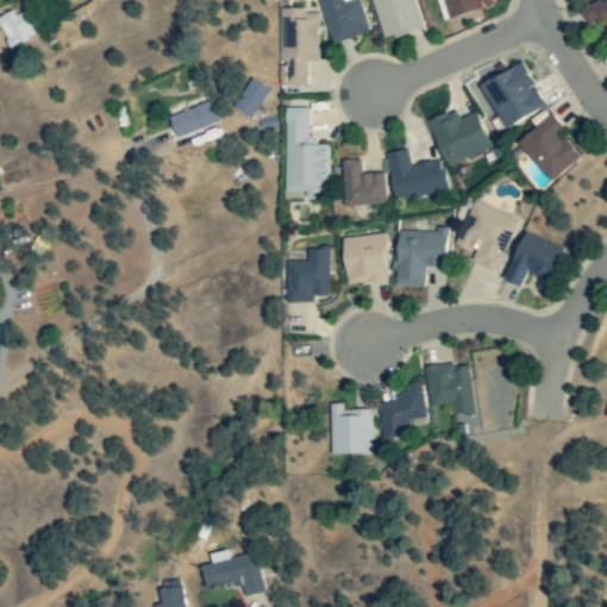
[(369,31),(360,0),(319,0),(332,43),(369,31)]
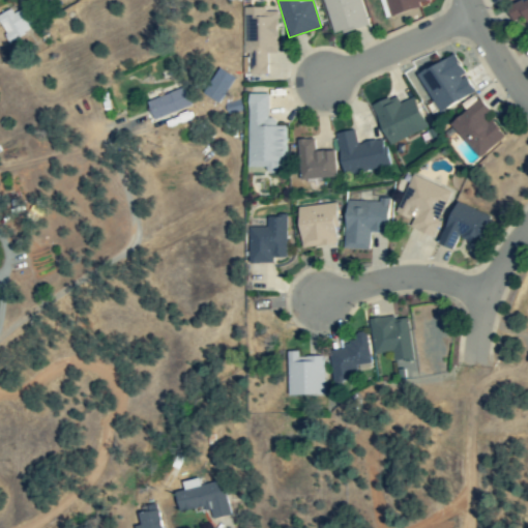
[(323,0),(333,34),(368,25),(360,0),(323,0)]
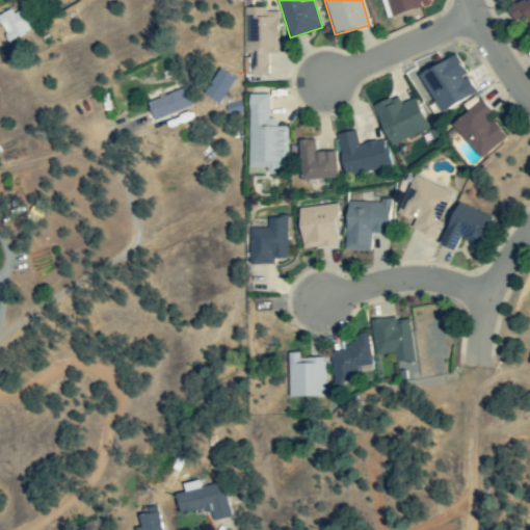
[(381,0),(386,16),(429,4),(428,0),(381,0)]
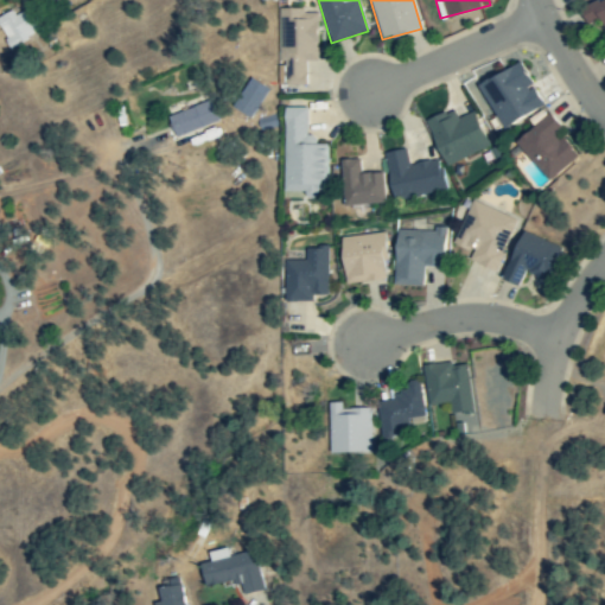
[(599,0),(580,8),(586,23),(599,17),(603,25),(604,24),(604,0),(599,0)]
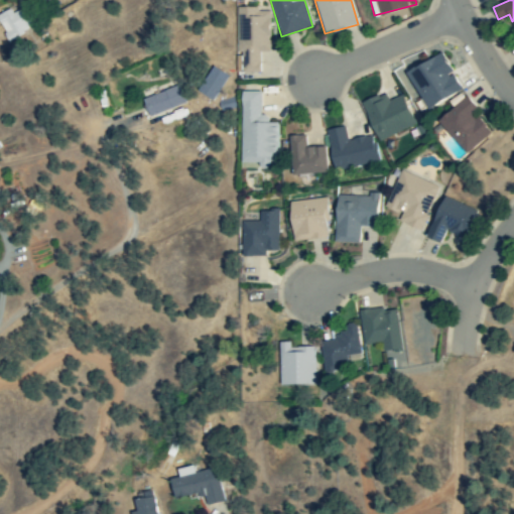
[(270,51),(270,10),(259,10),(259,6),(238,6),(238,53),(236,53),(237,73),(261,73),(260,51),(270,51)]
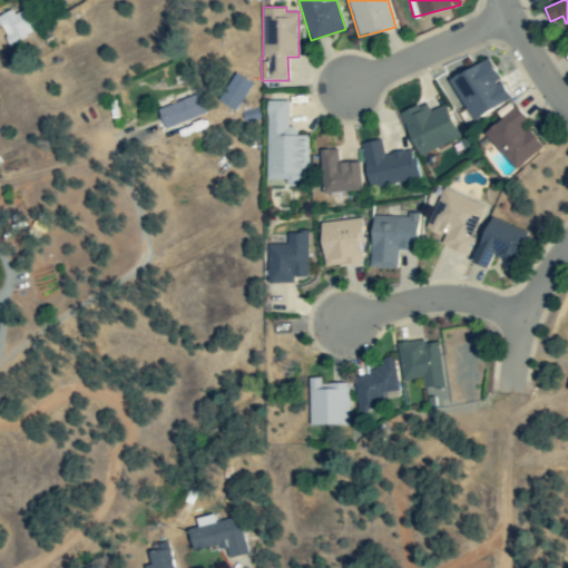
[(36,32),(26,9),(15,13),(12,9),(0,15),(0,25),(8,45),(36,32)]
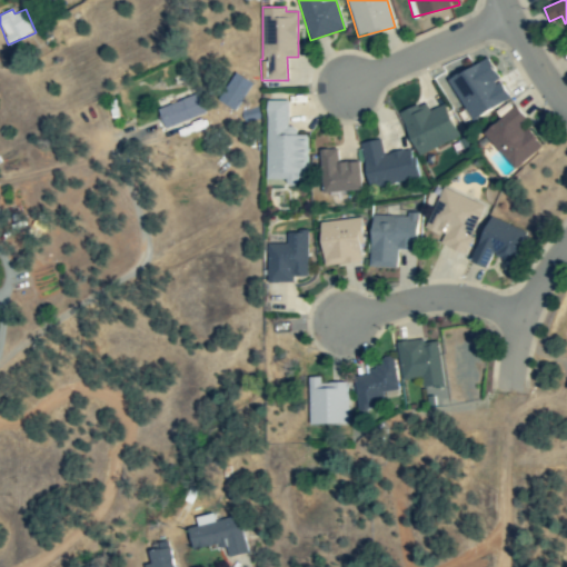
[(471,120),(509,99),(499,79),(498,79),(487,59),(449,79),(471,120)]
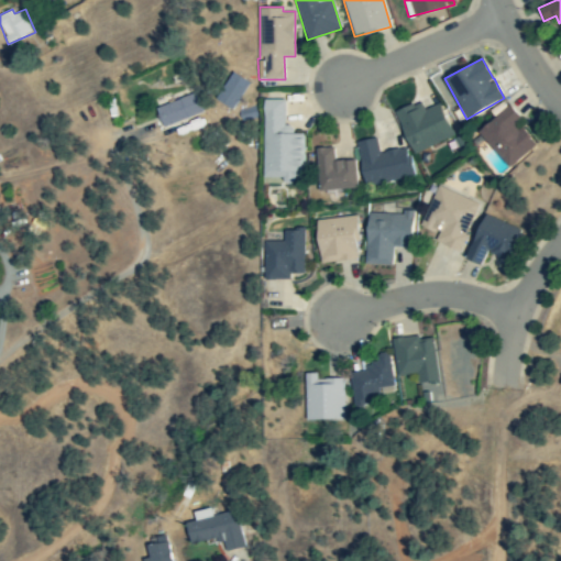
[(249,80),(231,72),(216,100),(233,109),(249,80)]
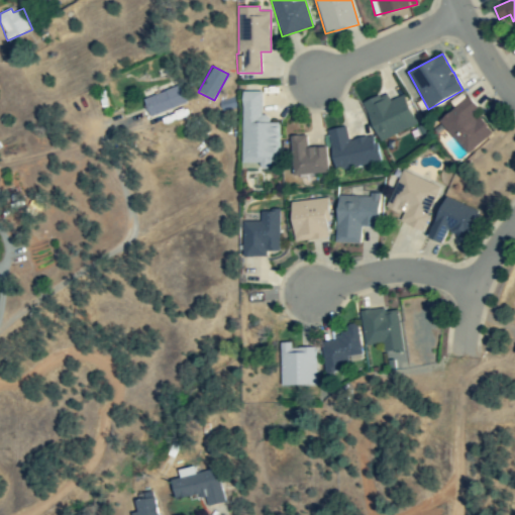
[(142,99),(149,117),(186,102),(179,85),(142,99)]
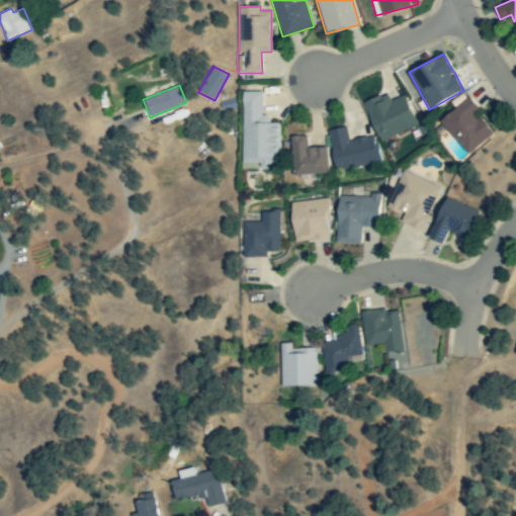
[(242,91),(242,163),(259,163),(259,166),(278,166),(278,122),(269,122),(269,115),(262,115),(262,91),(242,91)]
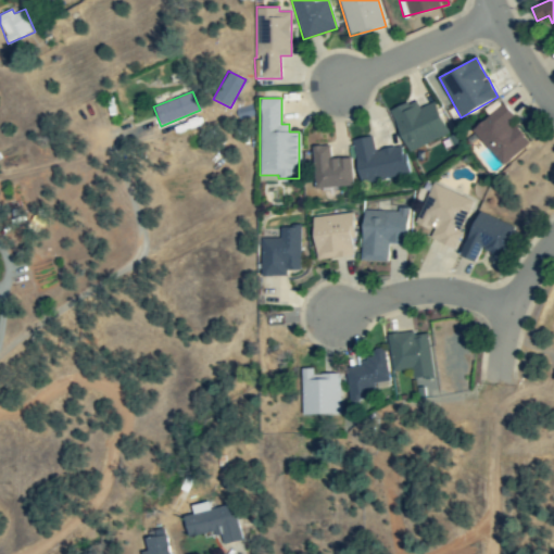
[(433,101),(418,108),(414,98),(389,110),(408,152),(449,134),(433,101)]
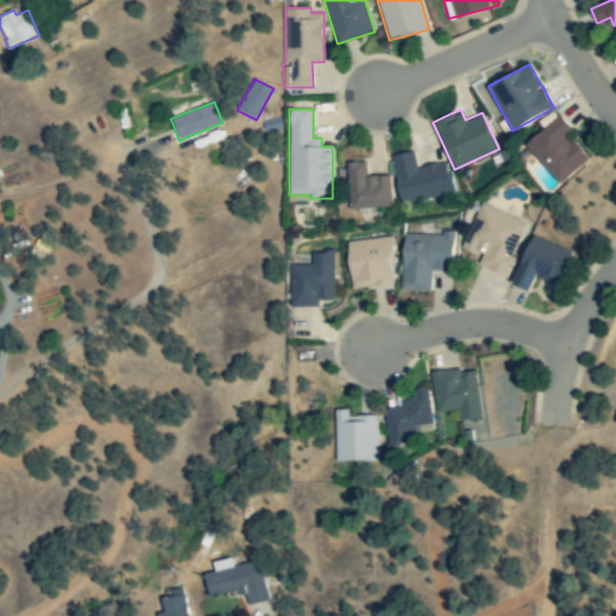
[(561,184),(588,158),(568,135),(573,131),(558,114),(524,145),(561,184)]
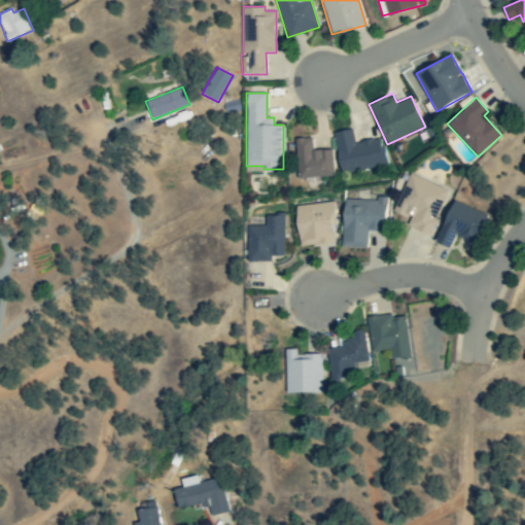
[(334,132),(341,173),(386,165),(381,136),(355,141),(353,129),(334,132)]
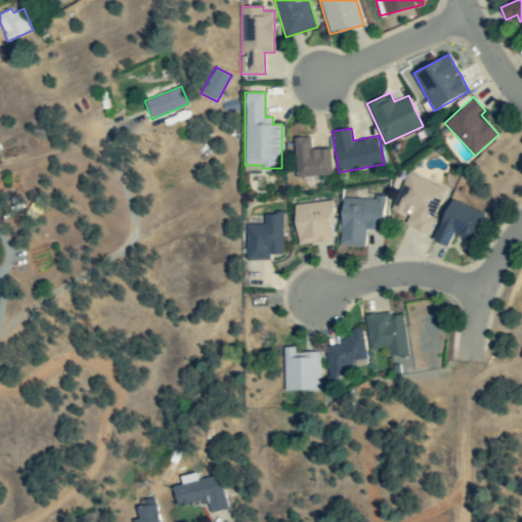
[(332,148),(311,149),(310,134),(294,135),(296,177),(333,175),(332,148)]
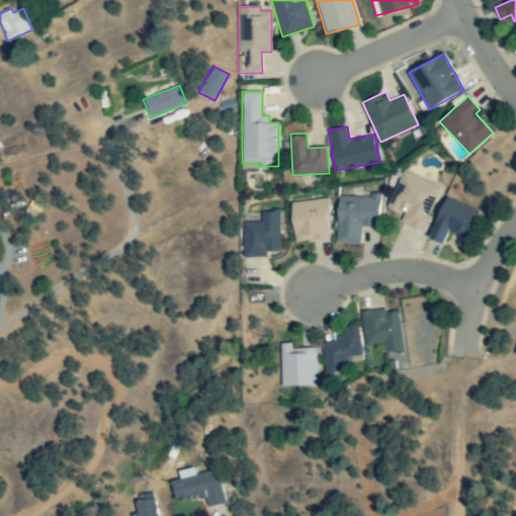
[(400,213),(397,220),(423,230),(440,186),(402,171),(387,208),(400,213)]
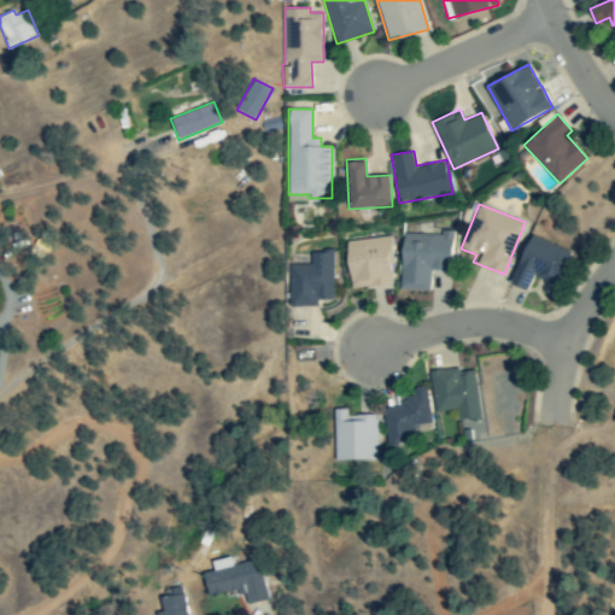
[(431,290),(432,270),(451,271),(452,232),(402,230),(400,290),(431,290)]
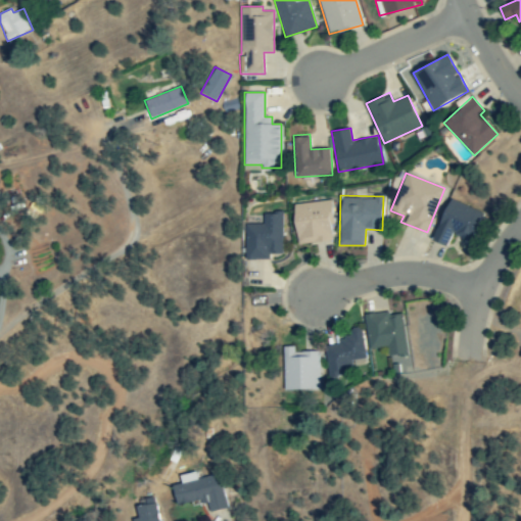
[(483,212),(450,198),(432,240),(446,246),(452,234),(470,241),(483,212)]
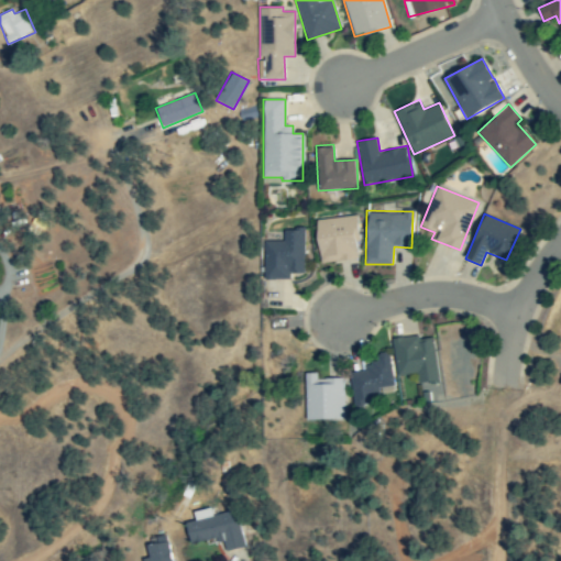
[(319,263),(359,260),(355,216),(316,219),(319,263)]
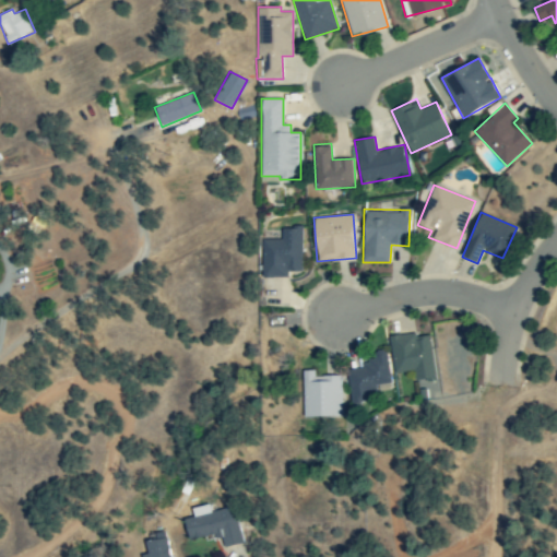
[(301,272),(303,227),(281,227),(281,230),(264,230),(263,276),(288,277),(288,271),(301,272)]
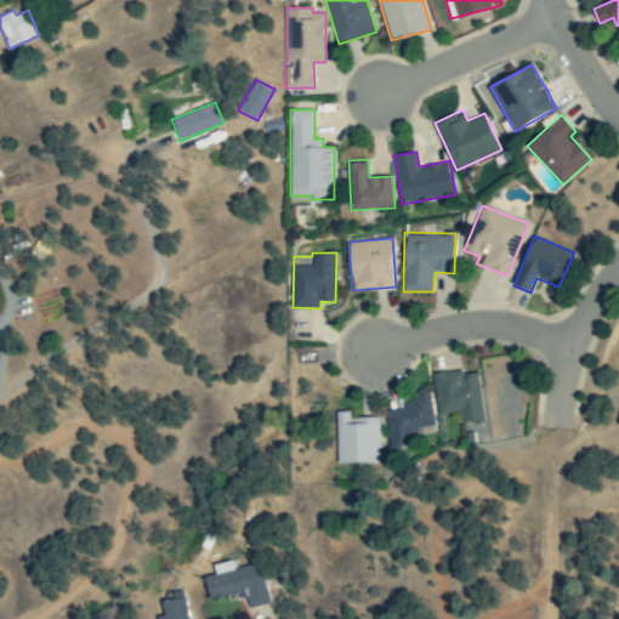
[(482,287),(499,293),(506,277),(488,270),(482,287)]
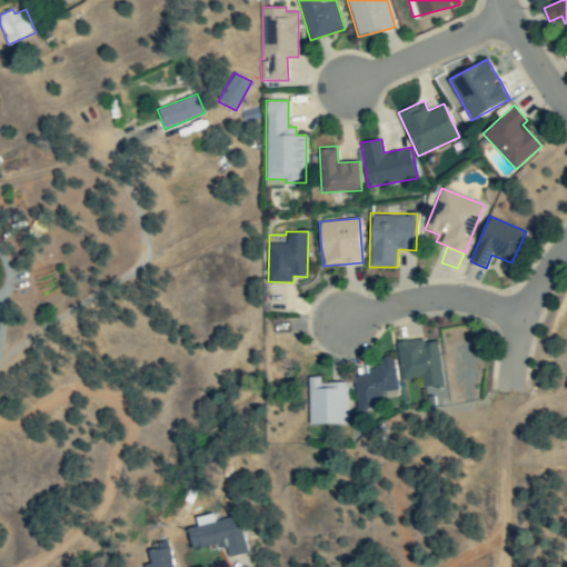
[(438,338),(398,342),(401,378),(423,377),(424,387),(444,386),(438,338)]
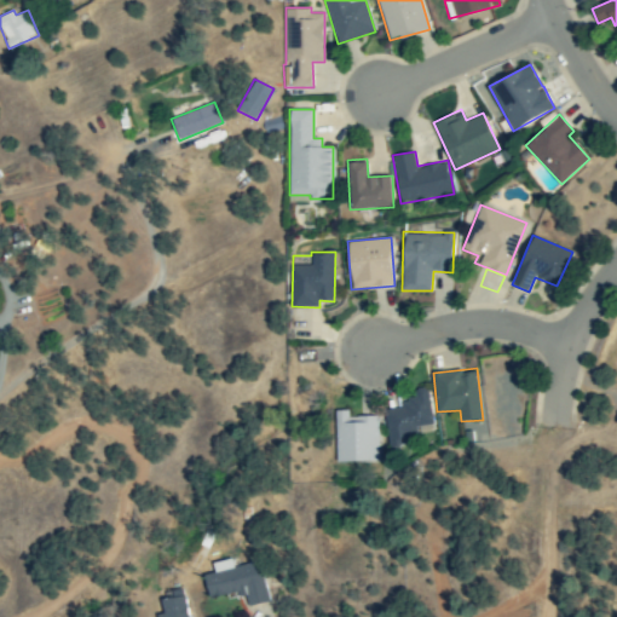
[(385,409),(391,447),(417,443),(416,428),(434,425),(428,386),(414,388),(416,397),(402,399),(403,407),(385,409)]
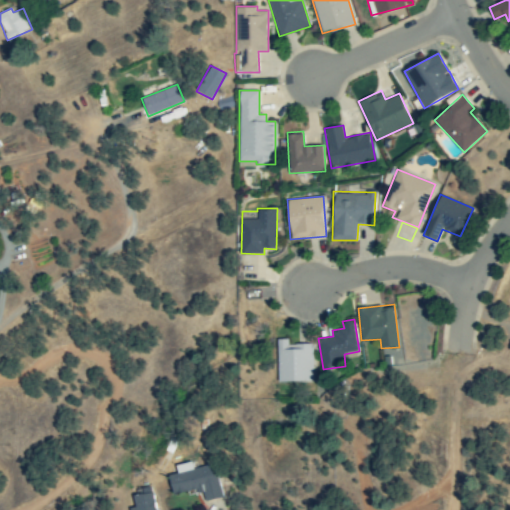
[(279,382),(314,381),(313,343),(289,343),(289,338),(278,338),(279,382)]
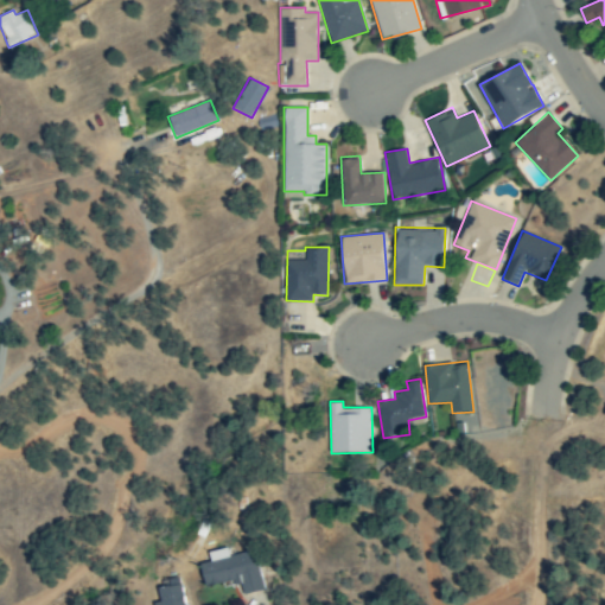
[(243,594),(263,590),(254,549),(229,555),(228,547),(209,552),(211,561),(201,564),(207,588),(240,580),(243,594)]
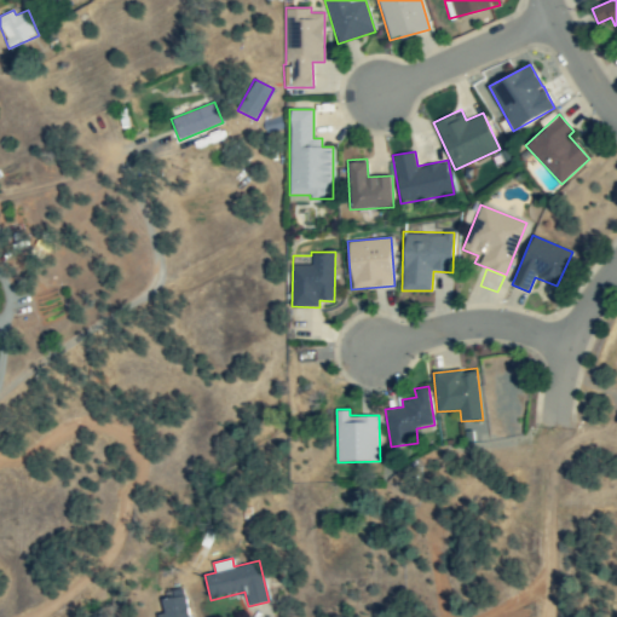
[(163,616),(189,616),(185,590),(160,595),(163,616)]
